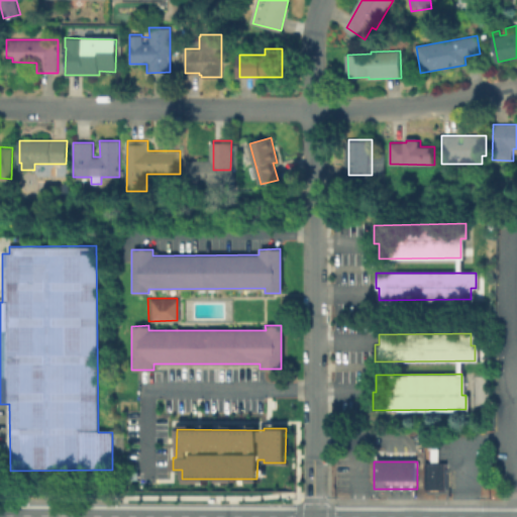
[(424,464),(445,464),(445,492),(424,492),(424,464)]
